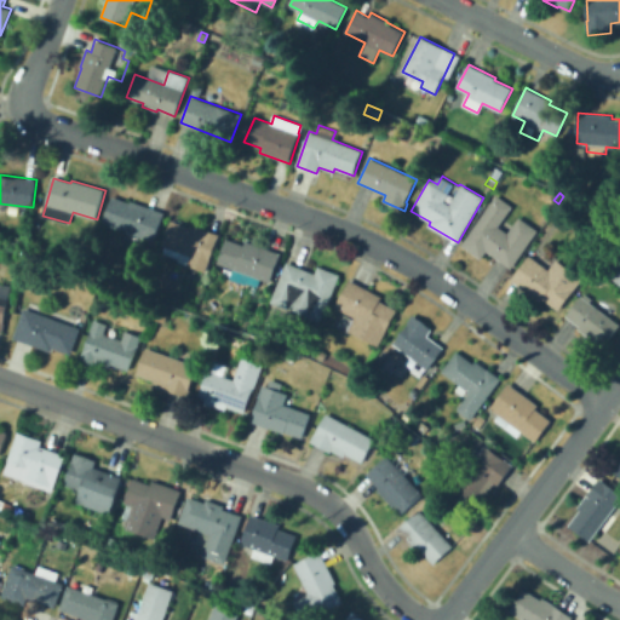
[(511,269),(487,251),(481,259),(461,245),(498,194),(514,206),(499,227),(507,233),(520,216),(539,230),(511,269)]
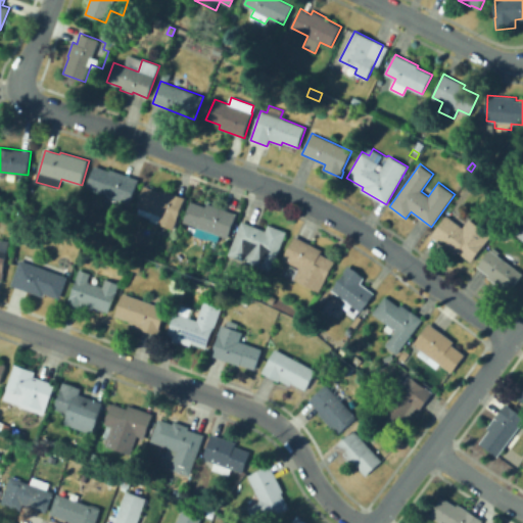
[(96,165),(110,172),(111,169),(140,180),(131,204),(87,188),(96,165)]
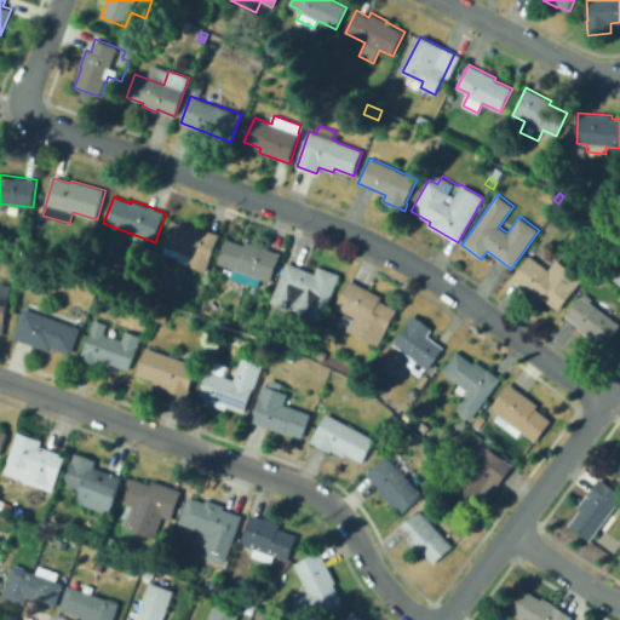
[(171,220),(190,227),(191,224),(219,235),(206,271),(179,262),(179,259),(164,253),(166,246),(162,246),(171,220)]
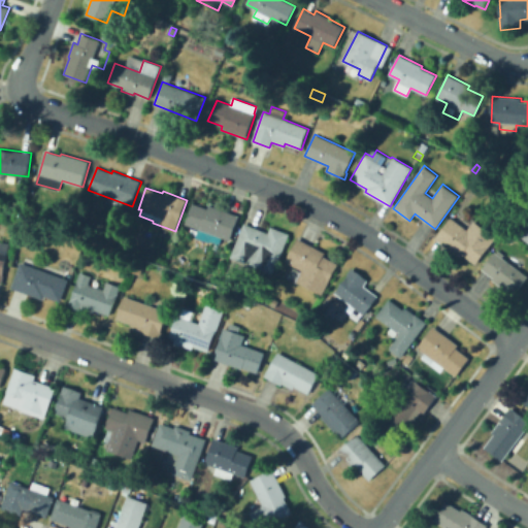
[(21,209),(12,208),(13,201),(22,202),(21,209)]
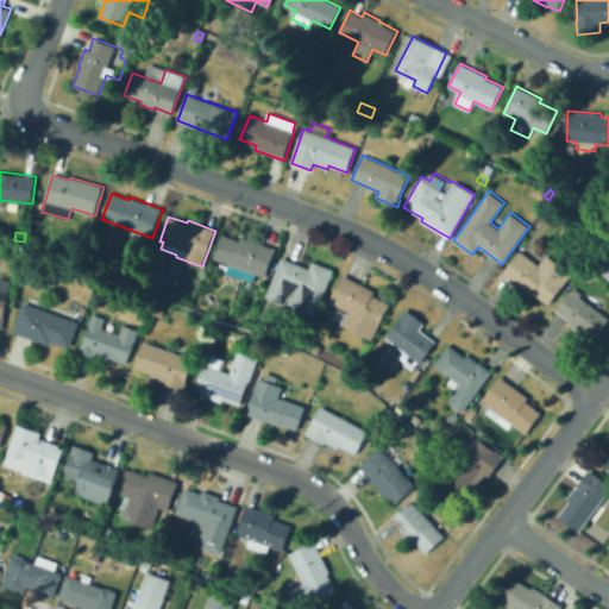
[(223,233),(240,240),(242,236),(276,249),(267,277),(246,270),(243,280),(226,274),(230,264),(214,258),(223,233)]
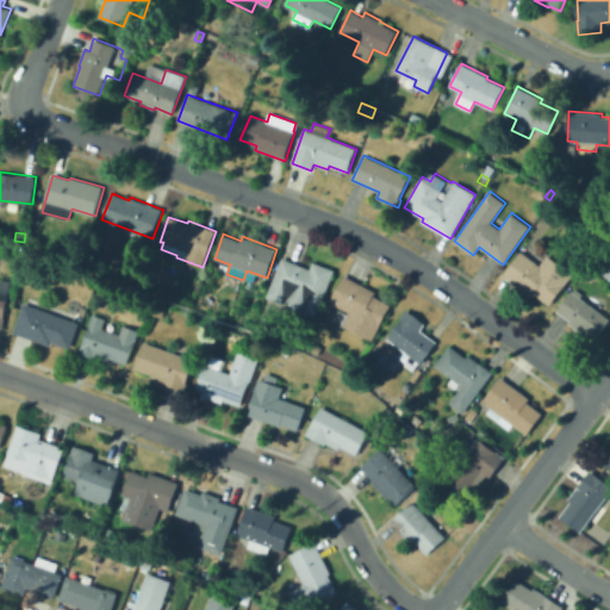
[(522,251),(541,266),(548,255),(573,274),(551,305),(534,293),(531,297),(503,275),(522,251)]
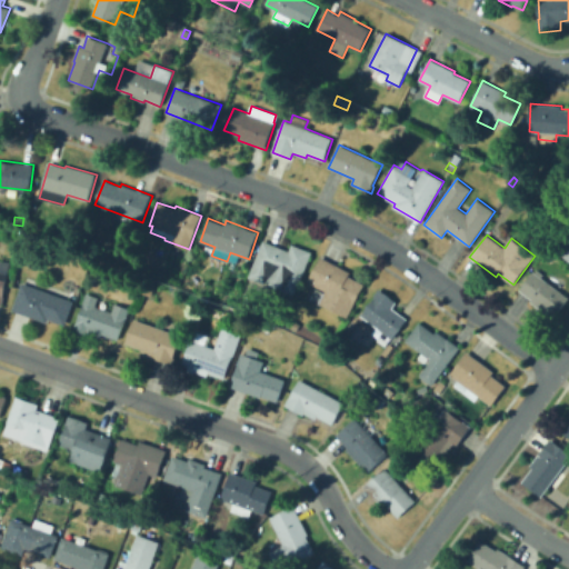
[(568,238),(559,256),(568,260),(568,238)]
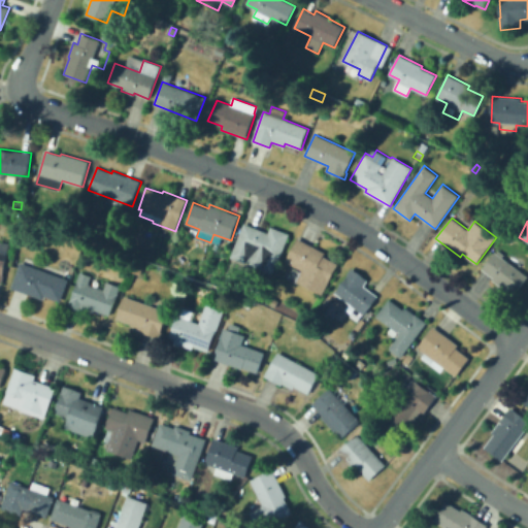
[(244,223),(268,233),(271,226),(290,234),(273,274),(262,270),(263,268),(245,261),(245,263),(231,257),(244,223)]
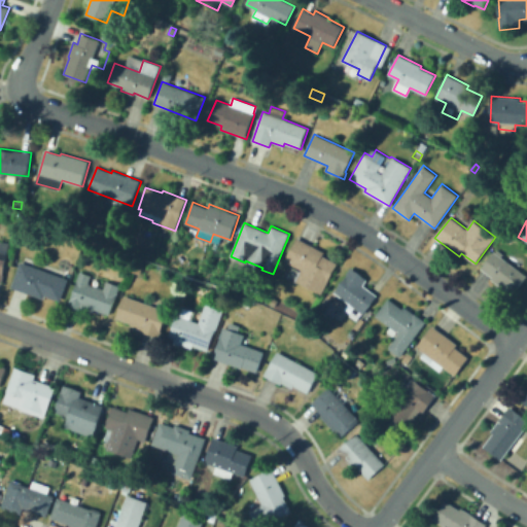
[(322,294),(299,282),(299,283),(287,278),(293,267),(302,271),(302,270),(285,260),(297,238),(325,252),(323,255),(338,264),(322,294)]
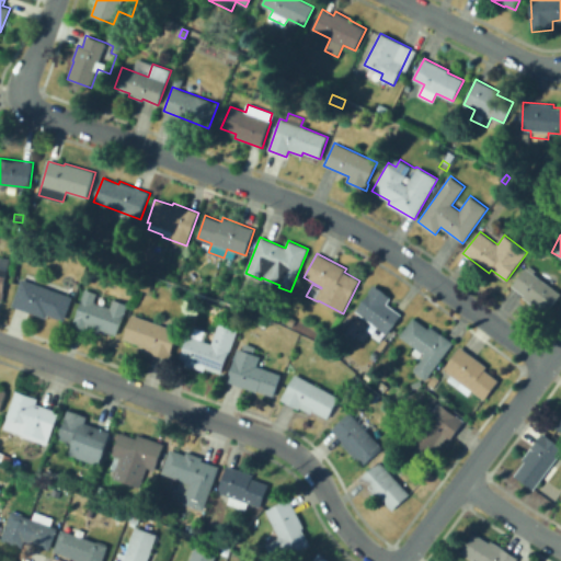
[(3,300),(0,299),(0,256),(11,259),(3,293),(3,300)]
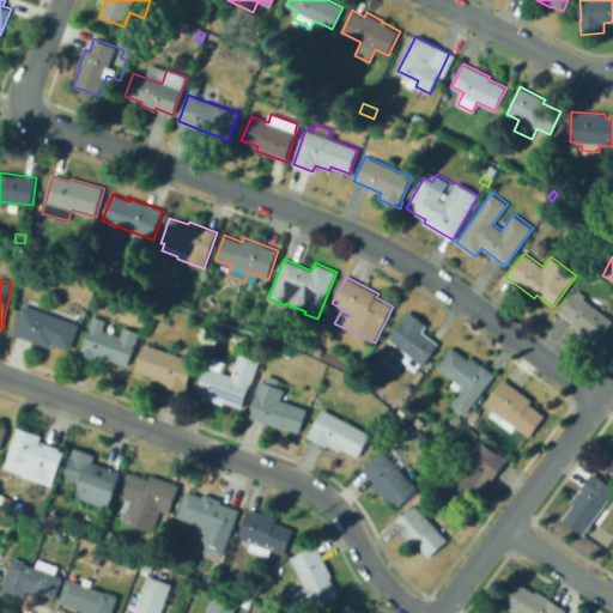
[(596,347),(578,334),(581,332),(572,325),(574,322),(559,311),(575,292),(612,321),(599,339),(601,340),(596,347)]
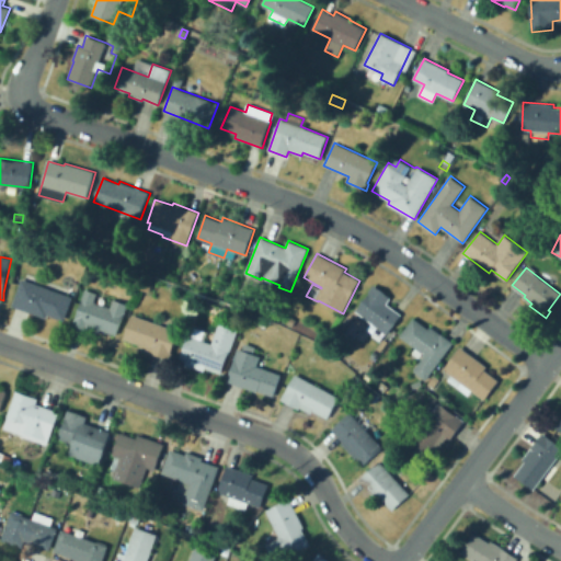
[(72,297),(65,320),(48,315),(47,318),(12,306),(22,279),(72,297)]
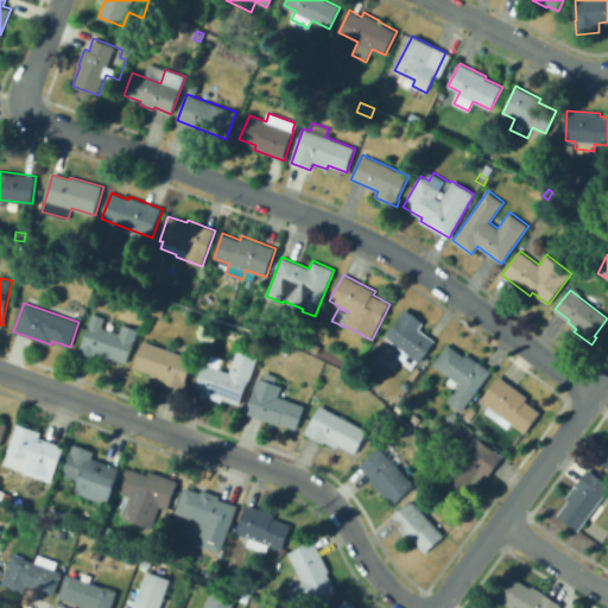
[(419,362),(386,337),(401,317),(399,316),(405,308),(424,322),(419,329),(436,341),(419,362)]
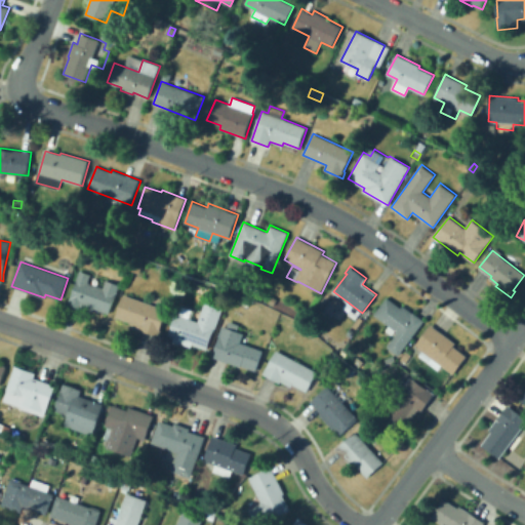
[(88,282),(104,288),(107,280),(121,285),(117,294),(116,294),(109,314),(93,308),(92,311),(82,308),(81,309),(68,304),(80,270),(91,274),(88,282)]
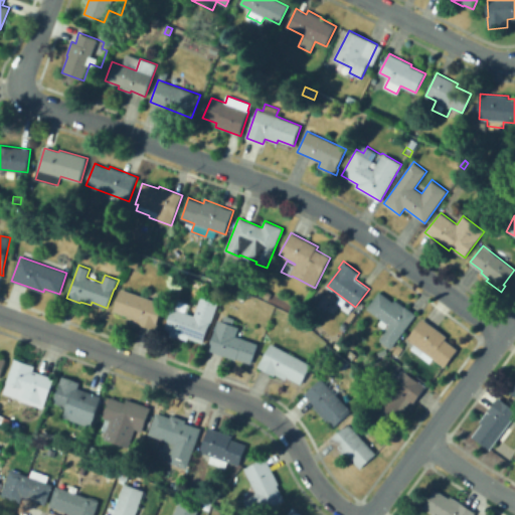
[(249,291),(246,284),(253,281),(256,288),(249,291)]
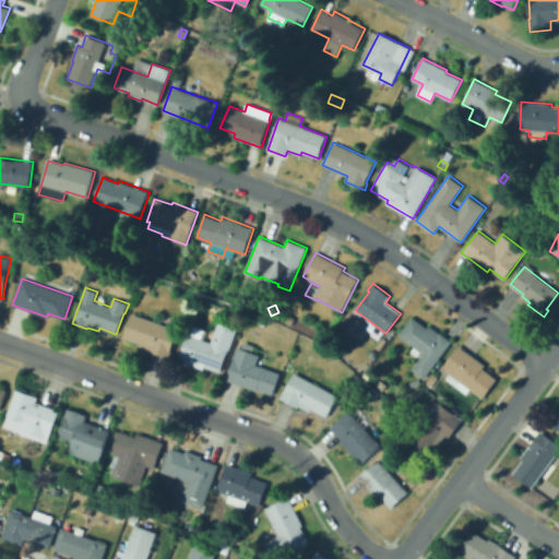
[(173,352),(169,359),(150,352),(150,348),(139,345),(140,343),(123,336),(131,313),(178,330),(170,351),(173,352)]
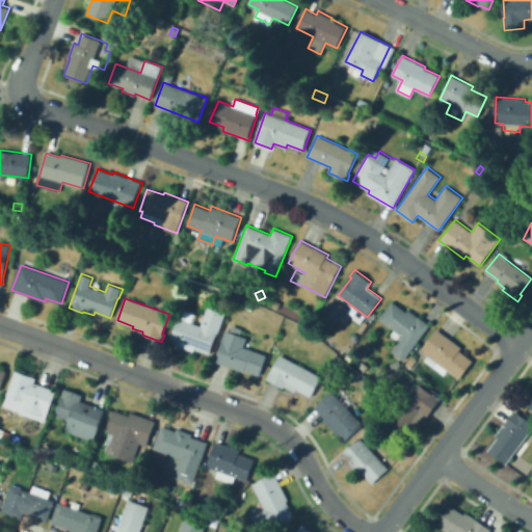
[(278,309),(271,304),(274,299),(281,303),(278,309)]
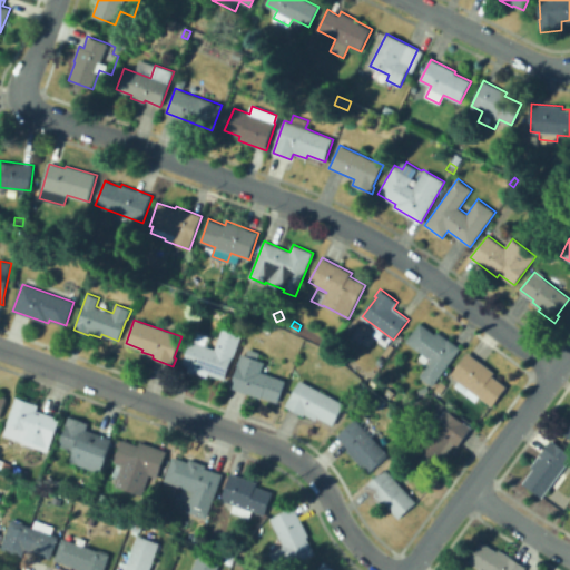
[(433,385),(420,376),(432,361),(406,342),(421,323),(435,334),(438,332),(449,340),(461,349),(433,385)]
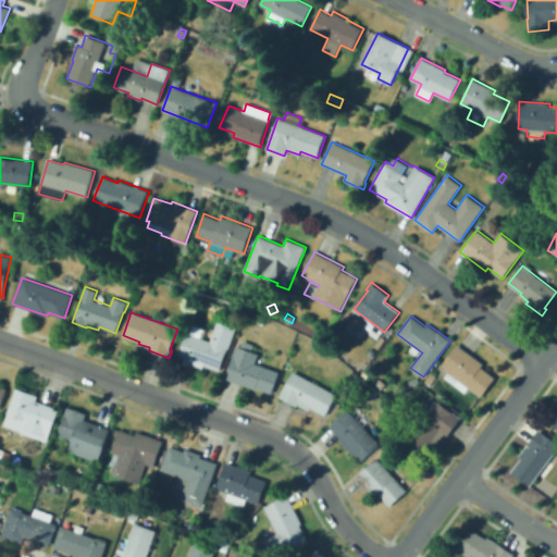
[(205,329),(201,337),(227,347),(220,370),(205,364),(203,367),(192,362),(190,366),(176,360),(178,353),(180,354),(187,333),(189,334),(193,324),(205,329)]
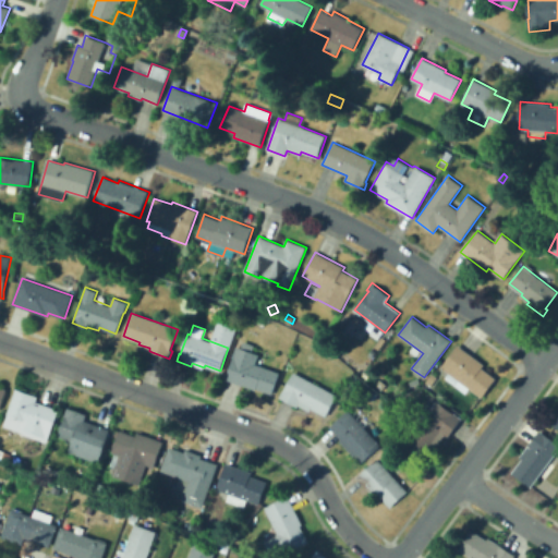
[(254,346),(252,352),(259,354),(256,364),(280,372),(273,393),(257,388),(256,390),(226,379),(237,346),(242,348),(244,341),(254,346)]
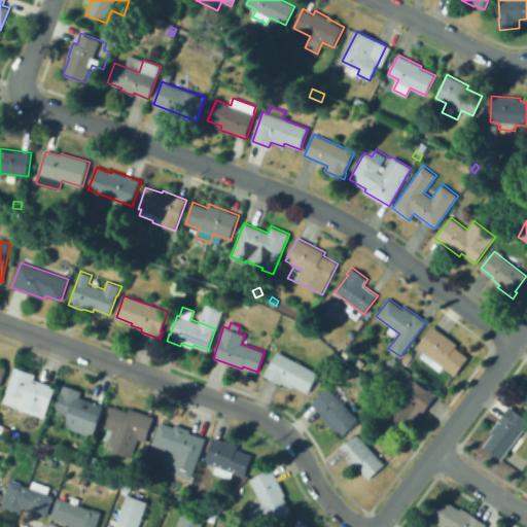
[(455,376),(444,366),(440,372),(420,357),(424,352),(417,347),(432,325),(457,344),(455,347),(468,357),(455,376)]
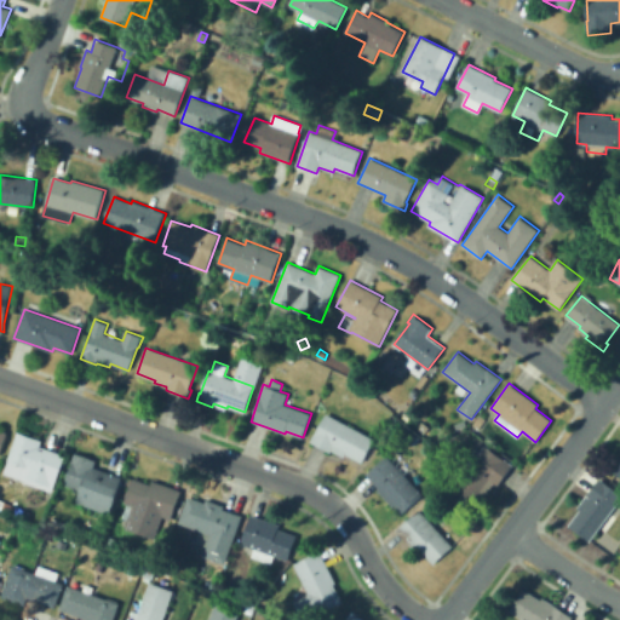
[(407,422),(402,417),(407,411),(413,414),(407,422)]
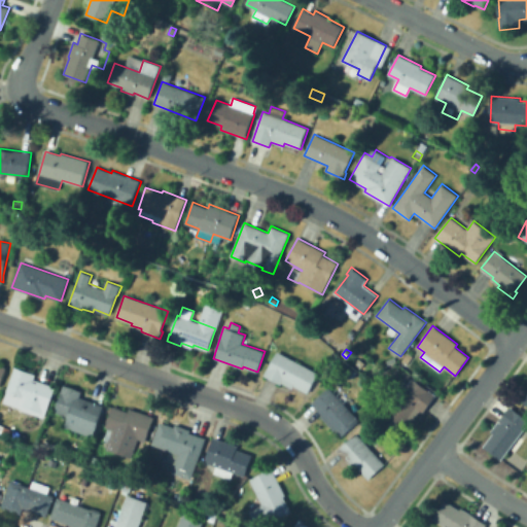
[(278,352),(319,373),(308,393),(294,386),(292,388),(283,383),(282,385),(264,375),(268,367),(269,369),(278,352)]
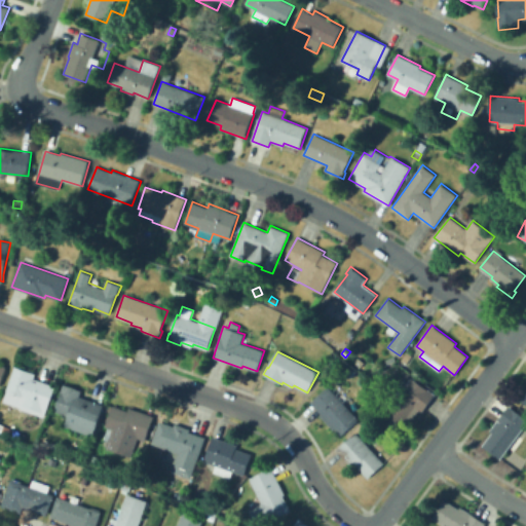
[(406,364),(402,360),(407,352),(412,355),(406,364)]
